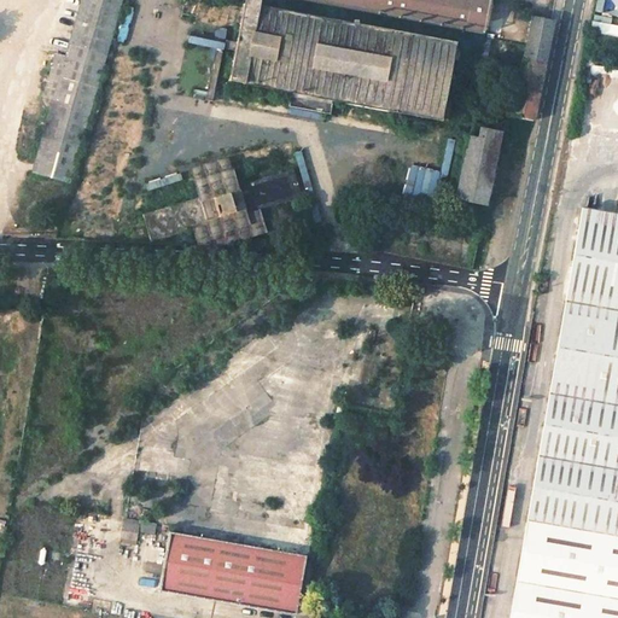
[(53,103),(33,172),(69,181),(120,0),(81,0),(65,58),(54,54),(46,87),(48,88),(46,100),(53,103)]
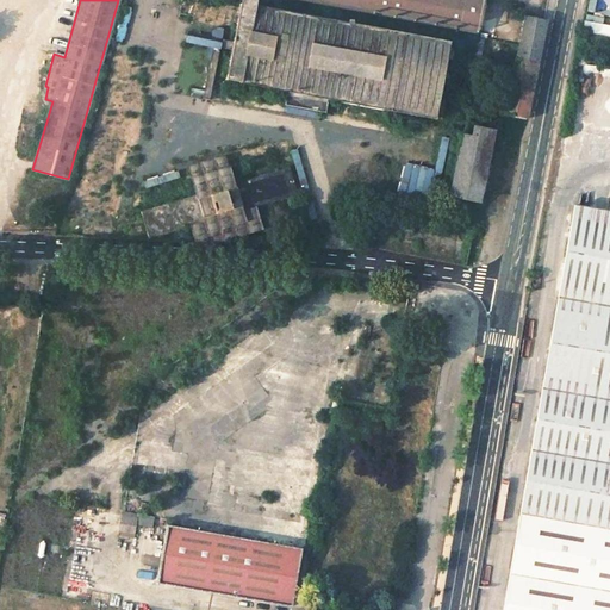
[(192,13),(190,27),(234,35),(240,0),(180,0),(179,12),(192,13)]
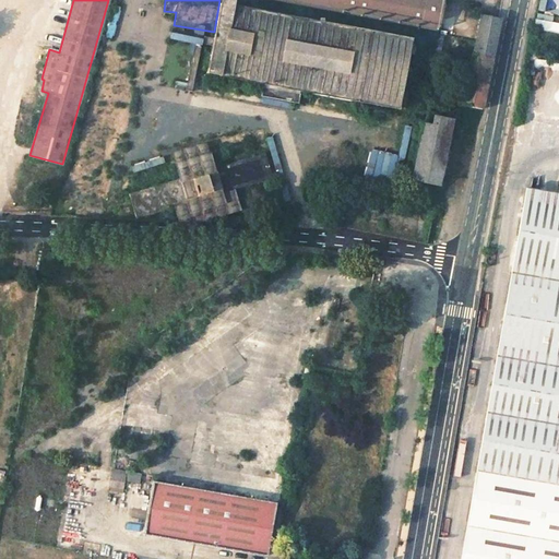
[(219,0),(205,73),(261,83),(259,96),(299,104),(301,91),(399,108),(411,39),(232,7),(233,0),(219,0)]
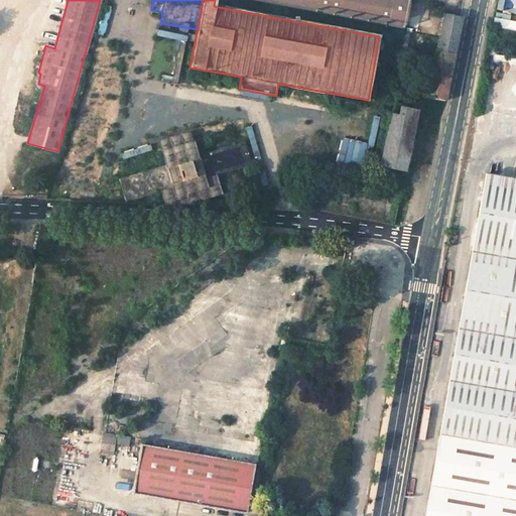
[(257,0),(403,27),(407,0),(257,0)]
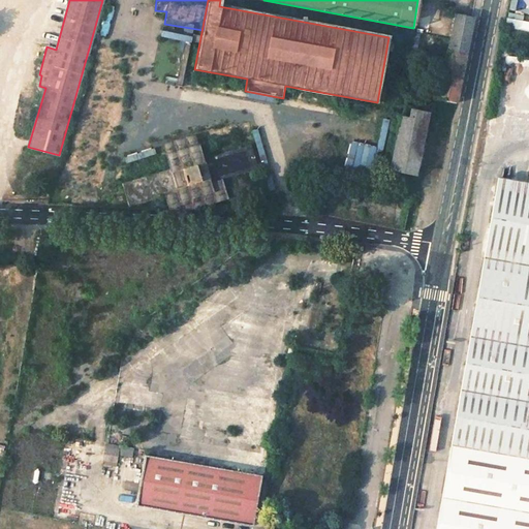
[(442,76),(437,99),(457,103),(473,18),(455,14),(445,60),(441,59),(438,75),(442,76)]
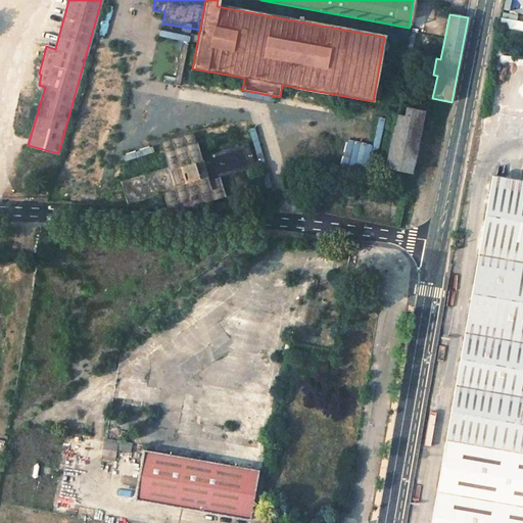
[(156,31),(156,37),(185,40),(186,33),(156,31)]
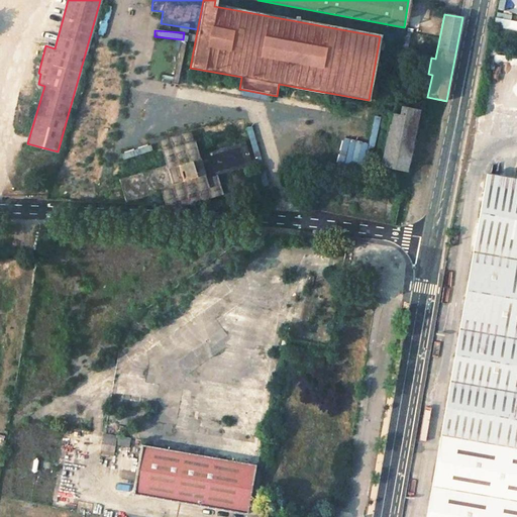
[(237,93),(237,88),(212,85),(211,90),(237,93)]
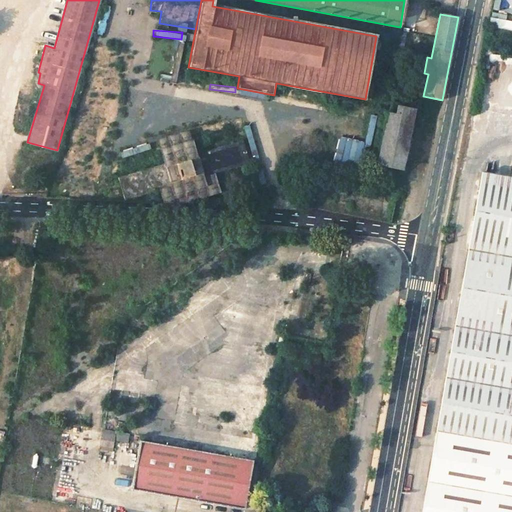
[(491,103),(494,89),(486,88),(483,101),(491,103)]
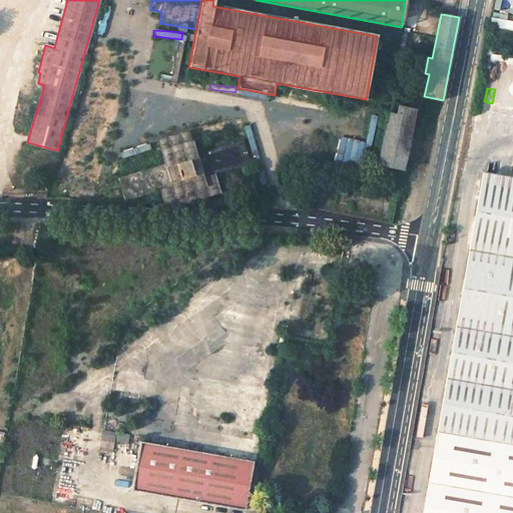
[(388,114),(378,165),(403,170),(416,111),(398,107),(396,116),(388,114)]
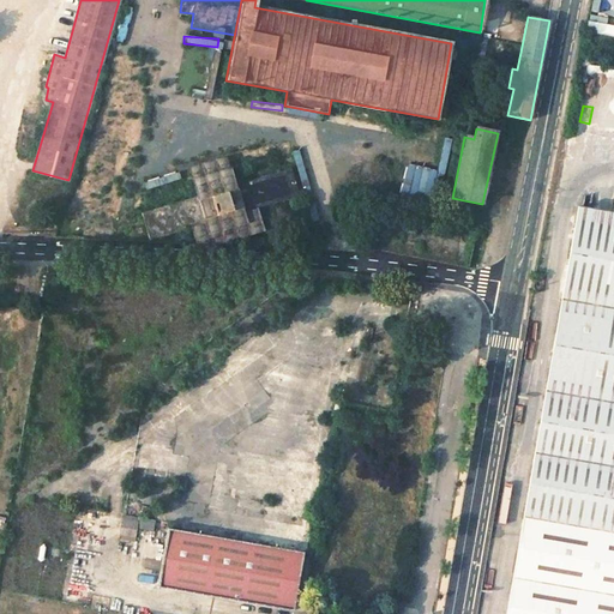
[(188,168),(193,181),(230,169),(226,157),(188,168)]
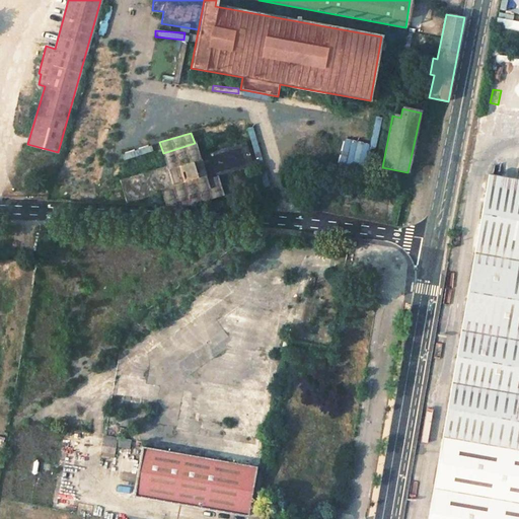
[(119,178),(127,203),(163,193),(166,202),(219,186),(216,176),(252,166),(245,142),(198,155),(195,143),(163,153),(166,165),(119,178)]
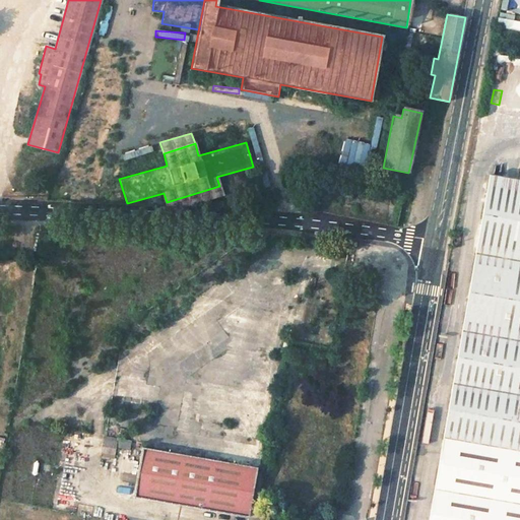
[(519,519),(519,181),(519,183),(490,177),(430,519),(519,519)]
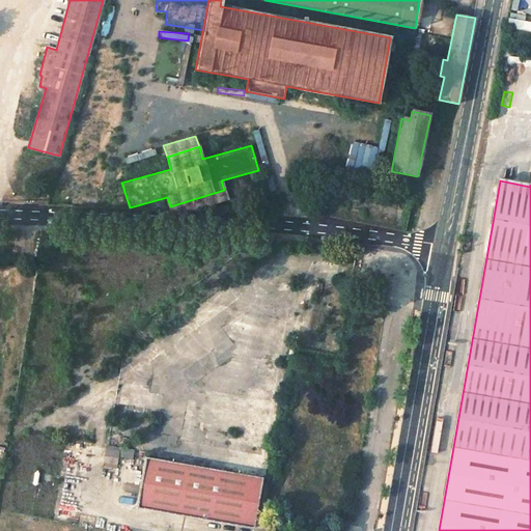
[(170,206),(172,214),(173,214),(227,198),(224,190),(170,206)]
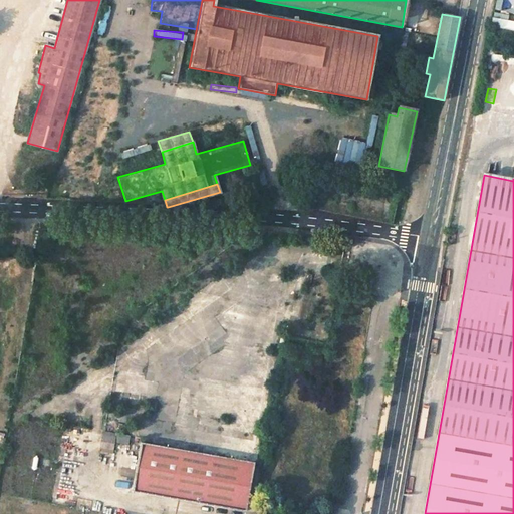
[(115,443),(127,444),(129,436),(102,431),(100,450),(113,453),(115,443)]
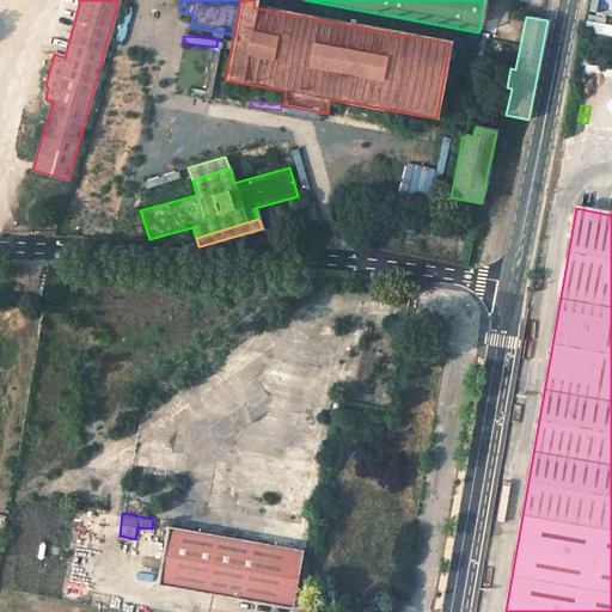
[(300,552),(167,527),(155,583),(291,607),(300,552)]
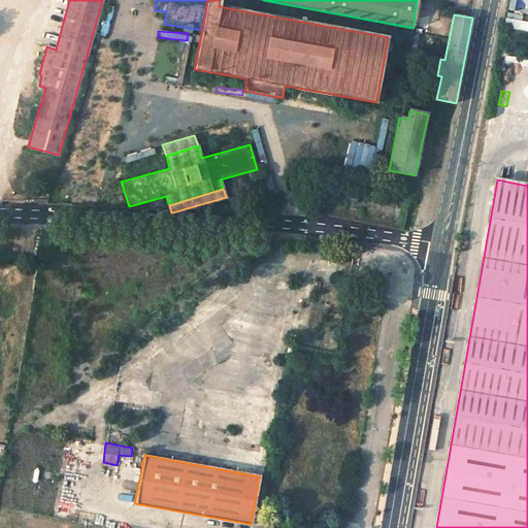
[(125,481),(124,488),(132,489),(133,482),(125,481)]
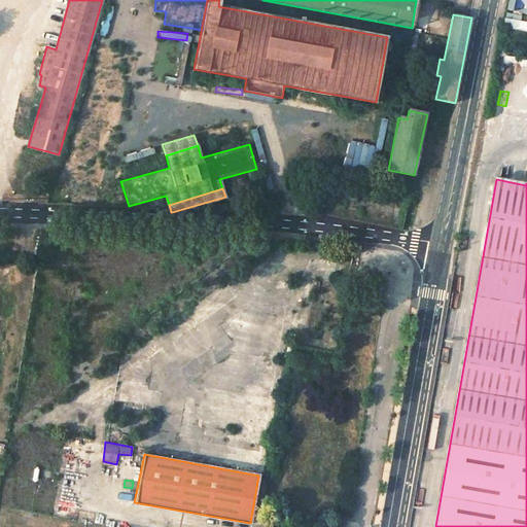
[(131,500),(133,493),(119,490),(117,497),(131,500)]
